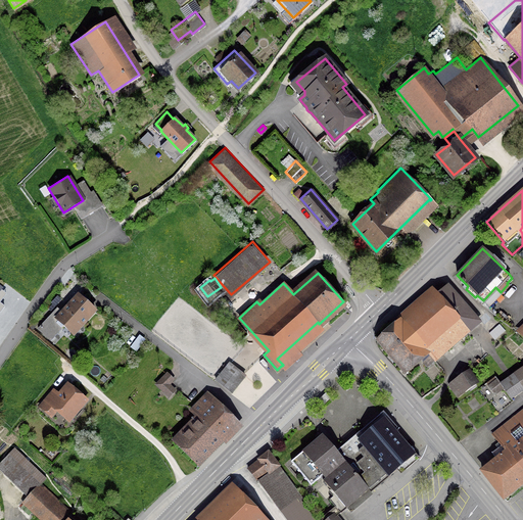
[(434,342),(441,350),(478,319),(446,283),(402,323),(400,321),(378,340),(388,351),(403,369),(434,342)]
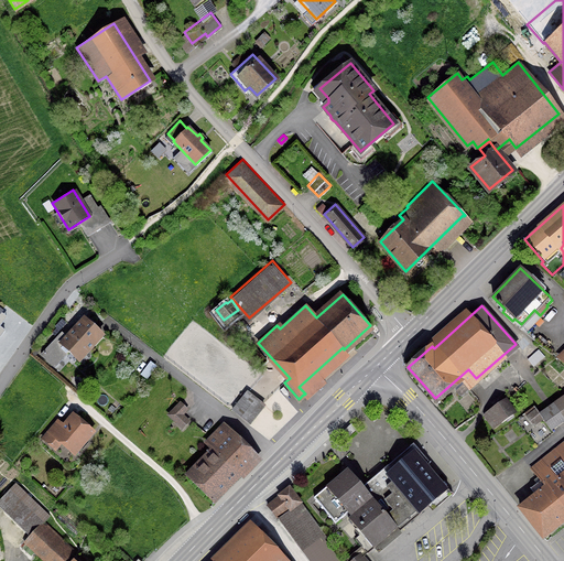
[(77,358),(101,333),(84,317),(66,336),(61,332),(41,353),(49,359),(63,344),(77,358)]
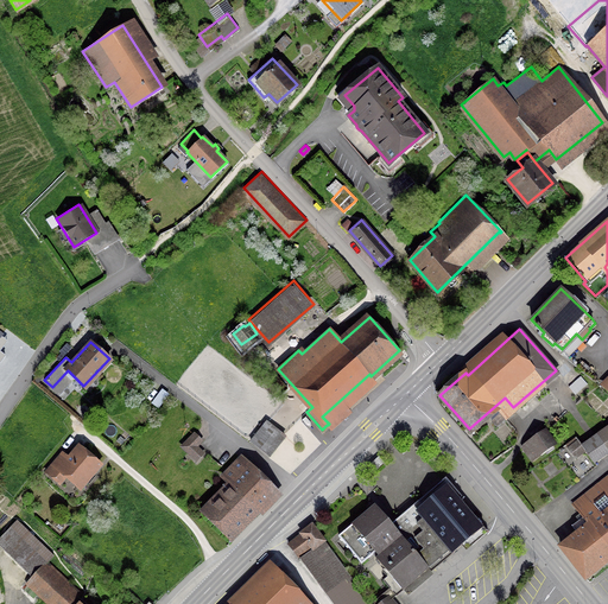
[(588,381),(581,374),(569,383),(576,392),(588,381)]
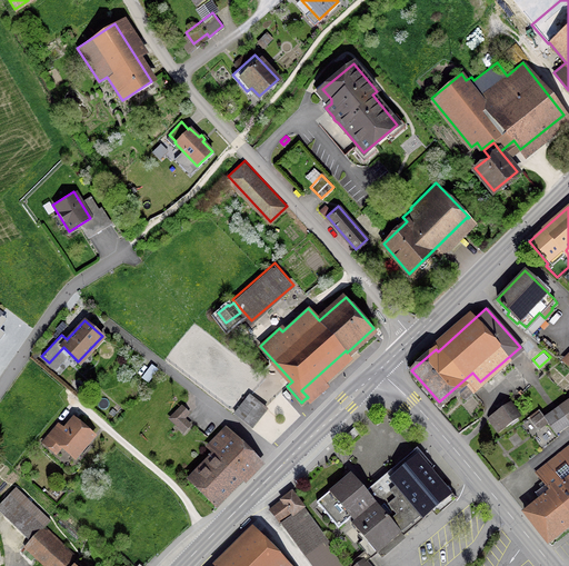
[(463,397),(471,389),(467,385),(459,391),(463,397)]
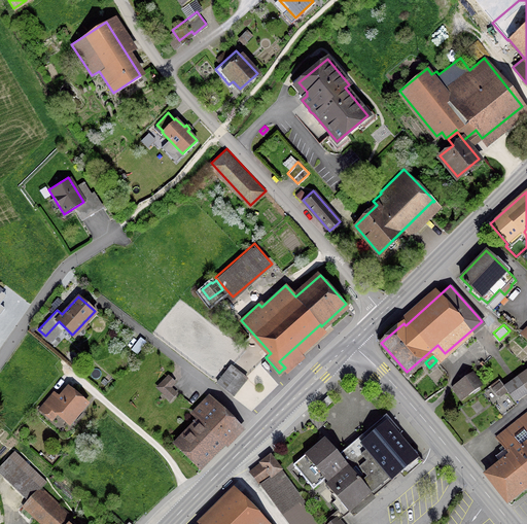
[(216,381),(232,393),(246,376),(231,363),(216,381)]
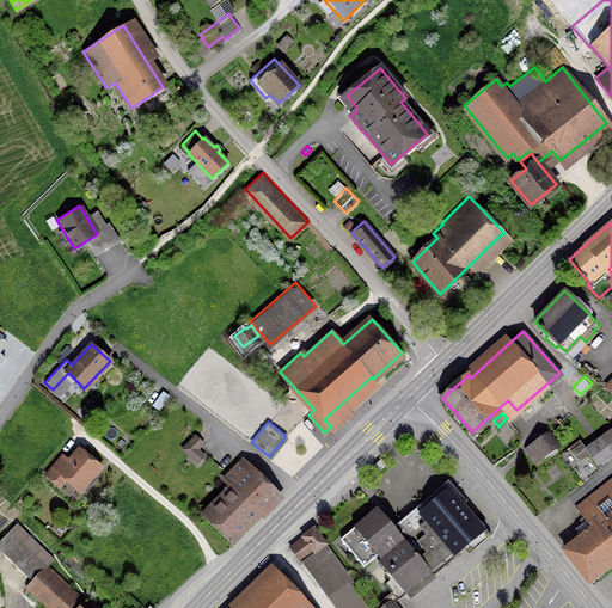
[(597,464),(598,462),(611,452),(611,430),(586,449),(588,452),(597,464)]
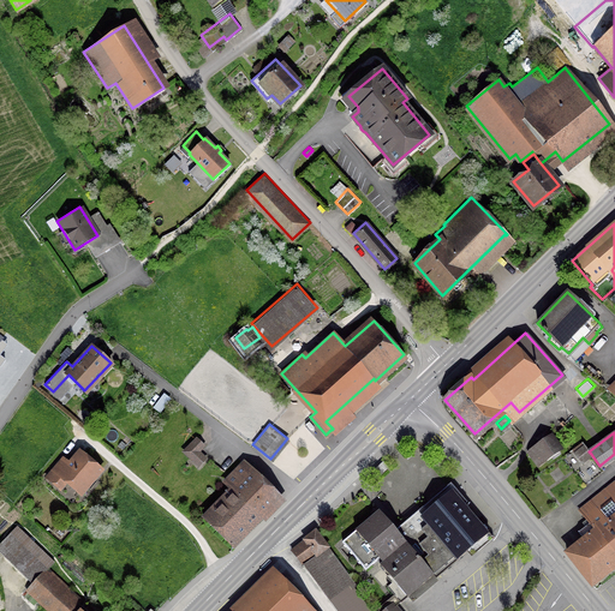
[(559,449),(549,433),(536,443),(536,444),(527,450),(537,465),(545,457),(547,459),(559,449)]
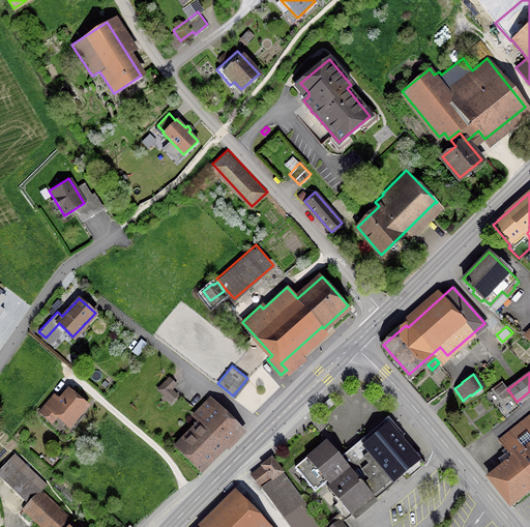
[(175,397),(176,394),(170,387),(175,382),(169,377),(158,387),(171,400),(175,397)]
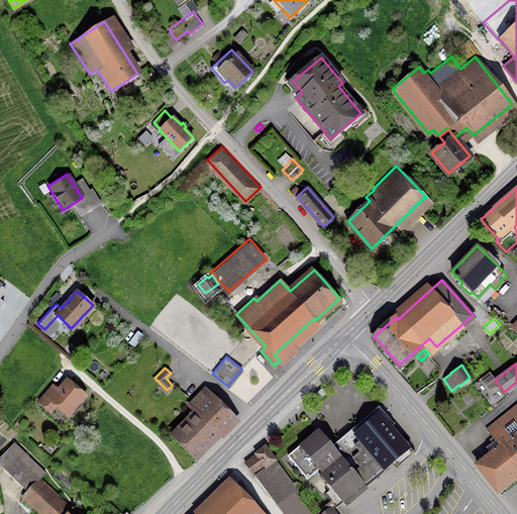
[(489,388),(497,382),(495,380),(490,374),(482,380),(489,388)]
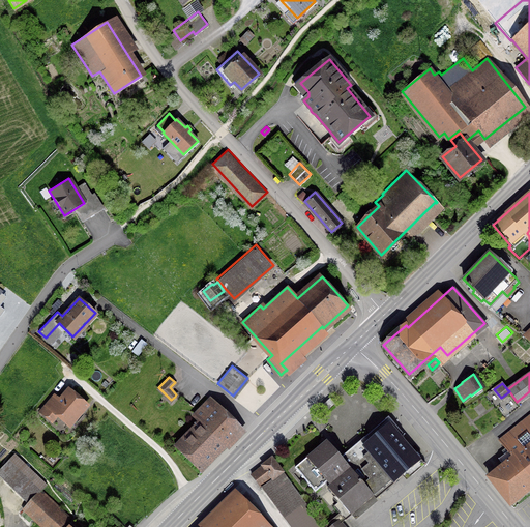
[(86,404),(68,388),(60,398),(54,392),(39,410),(46,415),(52,409),(69,423),(86,404)]
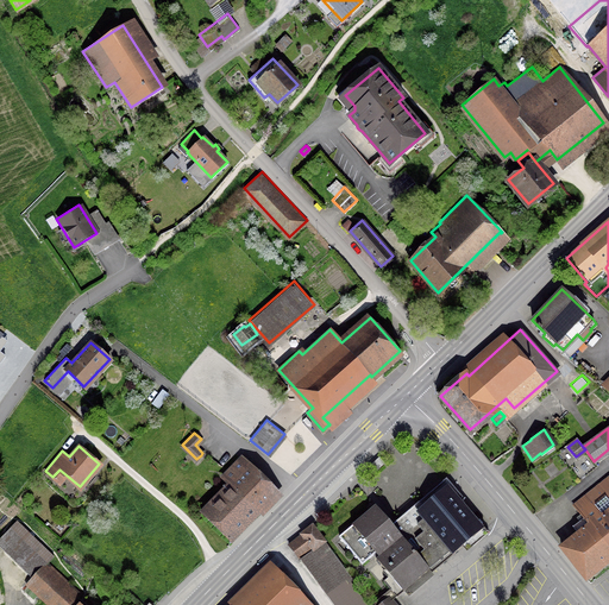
[(205,515),(227,537),(275,490),(240,457),(221,477),(232,486),(205,515)]
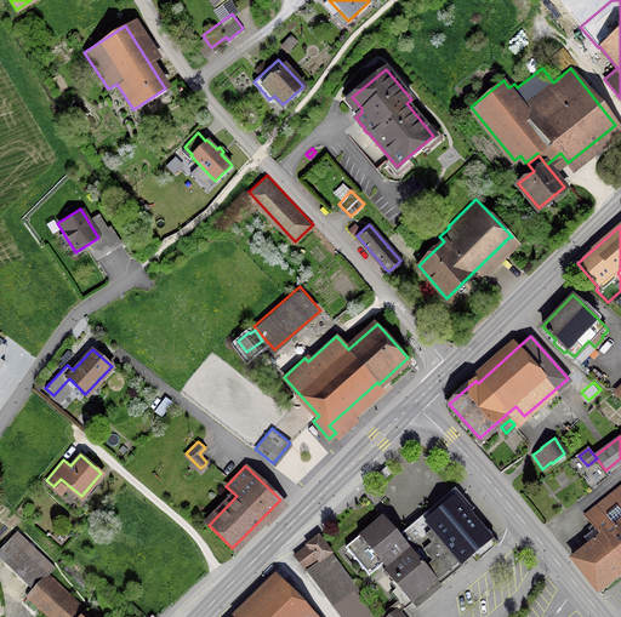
[(571,556),(596,588),(620,567),(620,483),(584,513),(594,526),(584,535),(590,543),(571,556)]
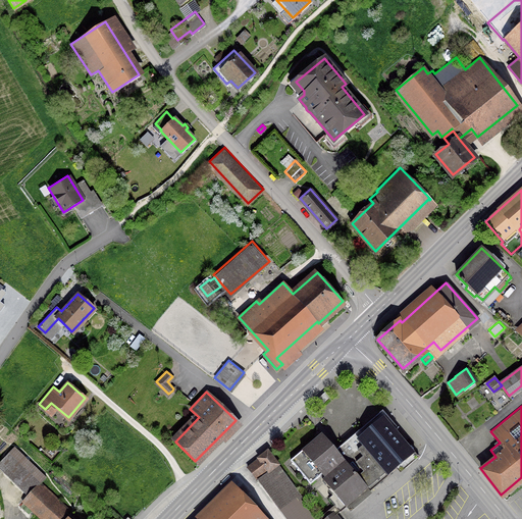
[(370,479),(374,483),(414,451),(383,415),(360,434),(361,434),(362,434),(366,440),(350,455),(363,470),(357,475),(321,432),(290,458),(310,481),(321,472),(324,475),(322,477),(334,491),(328,497),(340,509),(367,486),(365,483),(370,479)]
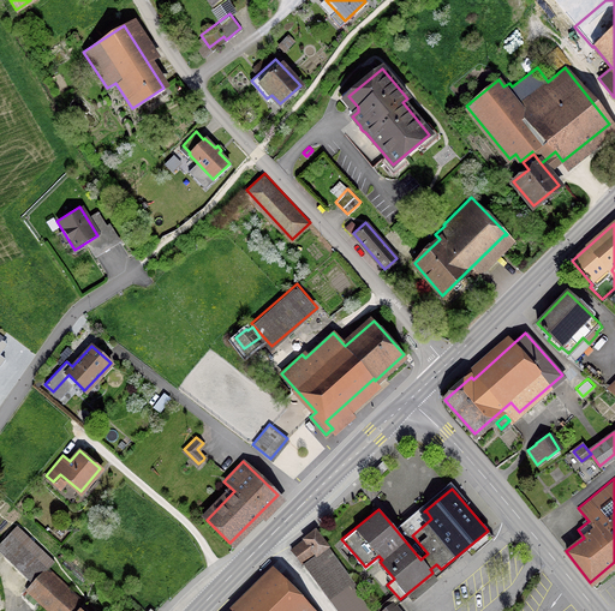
[(17,525),(0,541),(0,550),(33,582),(25,588),(49,610),(64,610),(73,601),(76,604),(81,598),(47,567),(53,559),(17,525)]
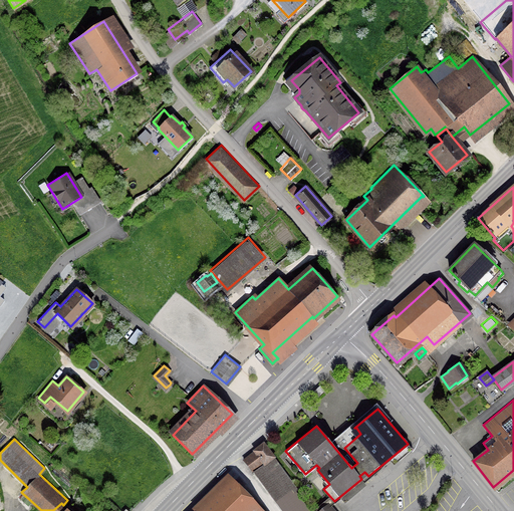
[(264,463),(273,456),(263,442),(254,449),(254,450),(259,456),(264,463)]
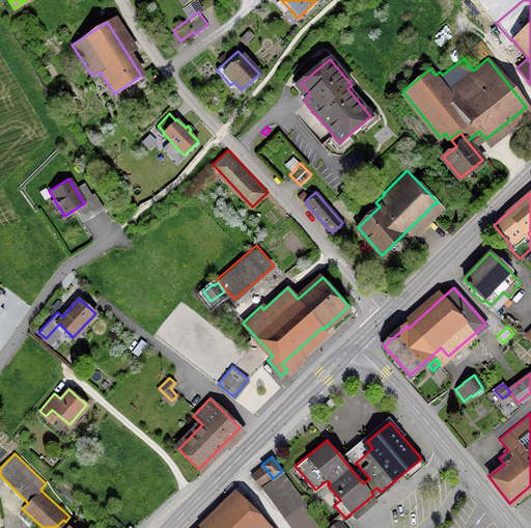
[(251,474),(255,480),(268,471),(262,465),(251,474)]
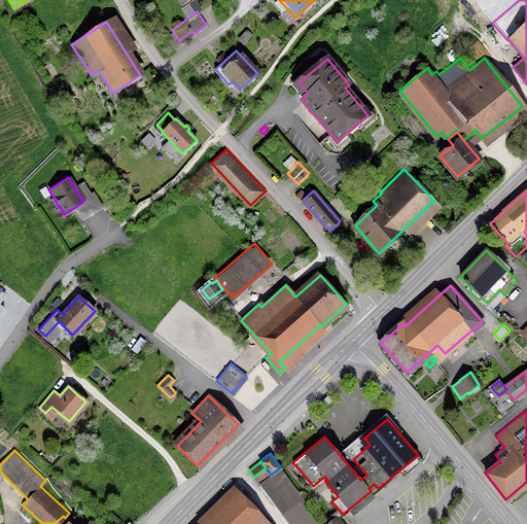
[(305,500),(280,467),(271,475),(266,467),(253,477),(283,516),(305,500)]
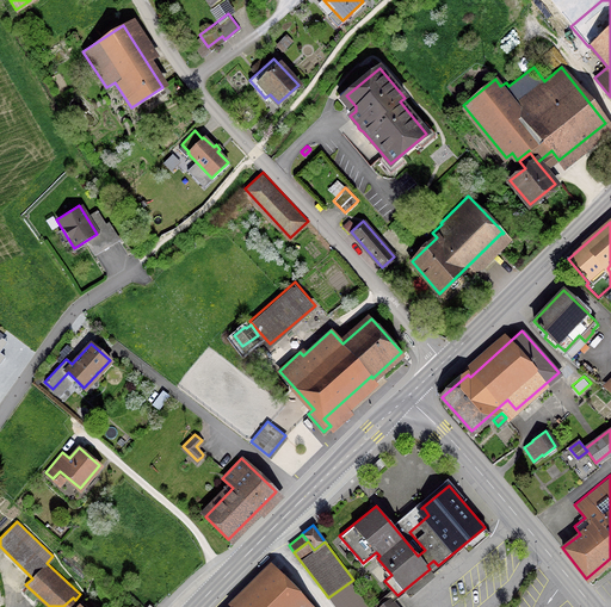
[(81,576),(87,570),(66,552),(60,558),(81,576)]
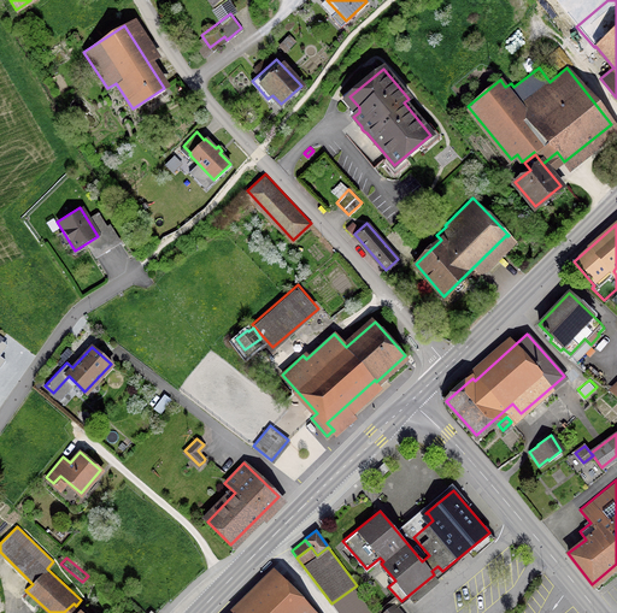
[(316,612),(280,575),(240,612),(316,612)]
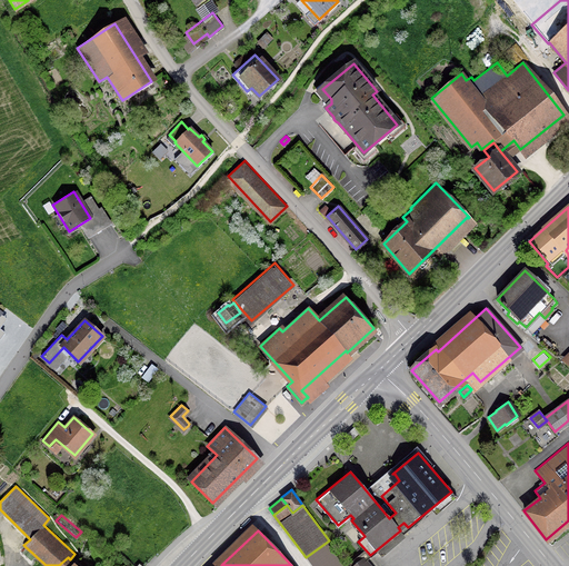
[(346,565),(329,540),(306,557),(312,565),(346,565)]
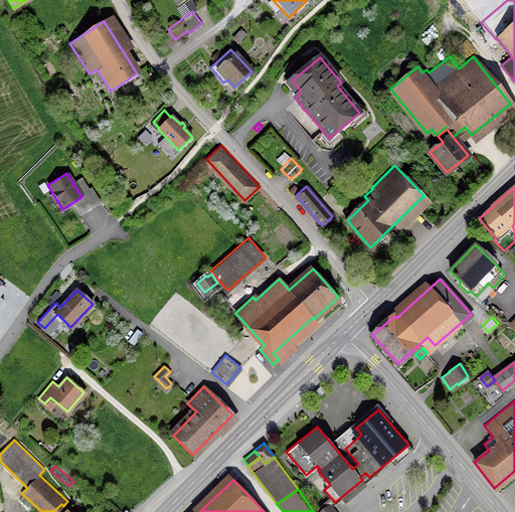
[(337,511),(330,503),(319,511),(337,511)]
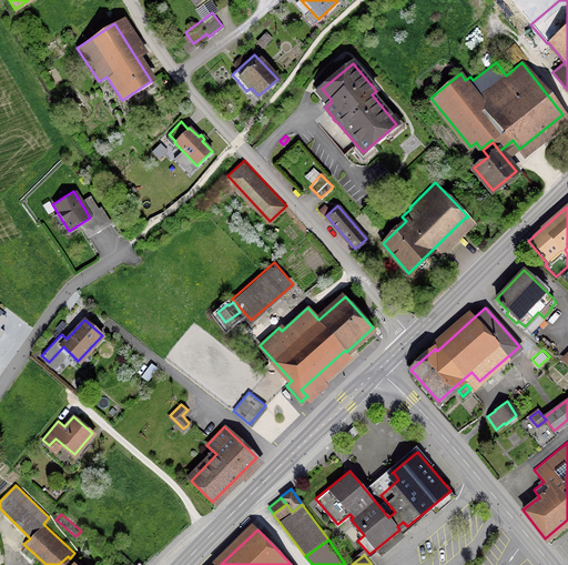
All buildings are outlined.
